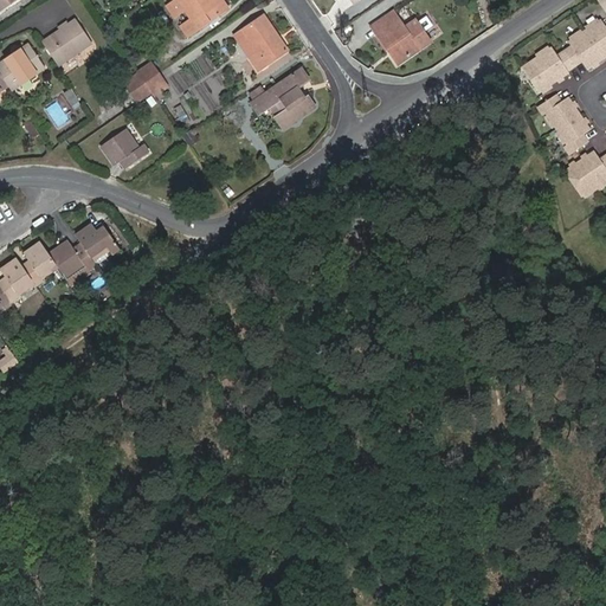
[(0,0),(0,12),(17,0),(0,0)]
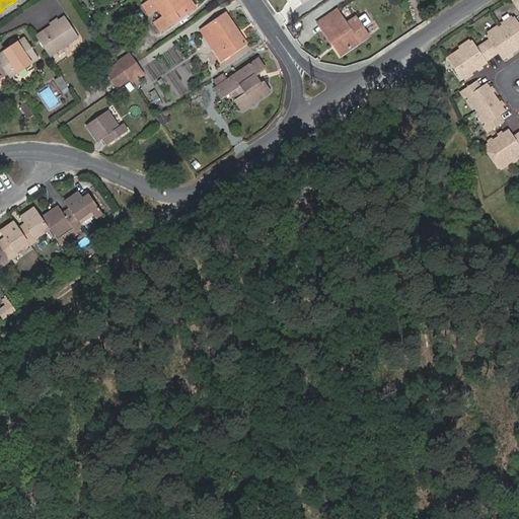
[(188,12),(195,7),(190,0),(152,0),(144,6),(149,13),(158,7),(164,16),(155,23),(160,30),(178,18),(174,12),(182,6),(188,12)]
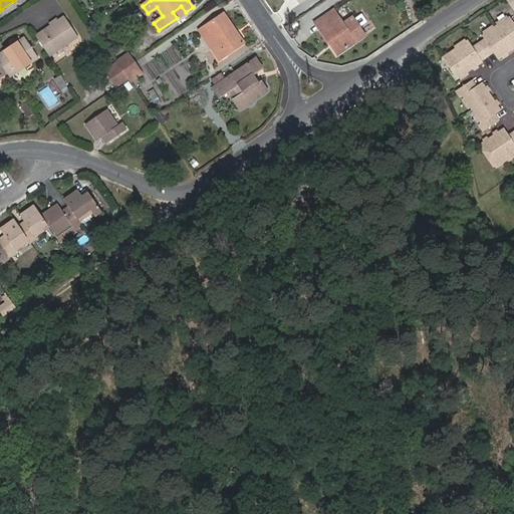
[(220,59),(244,42),(225,13),(206,26),(218,44),(213,48),(220,59)]
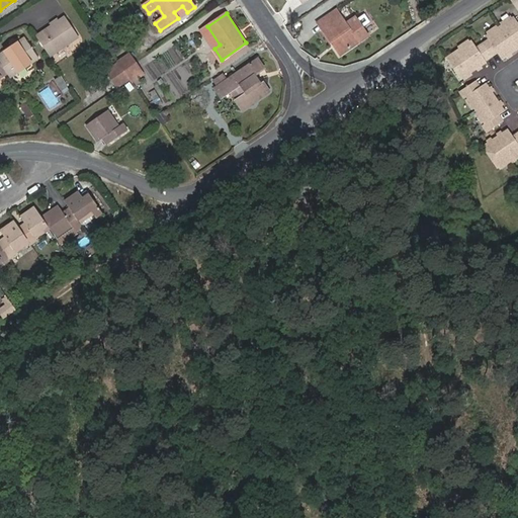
[(340,55),(367,35),(355,17),(346,24),(341,17),(336,20),(331,13),(321,21),(325,28),(323,29),(340,55)]
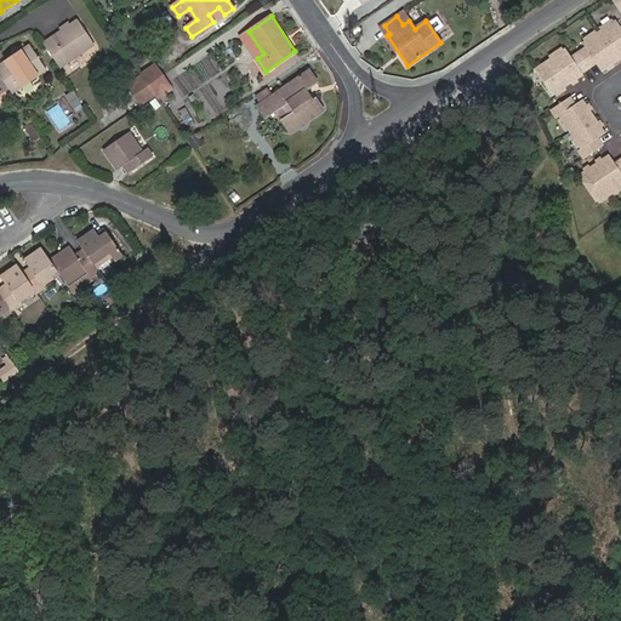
[(44,43),(61,68),(95,45),(78,21),(44,43)]
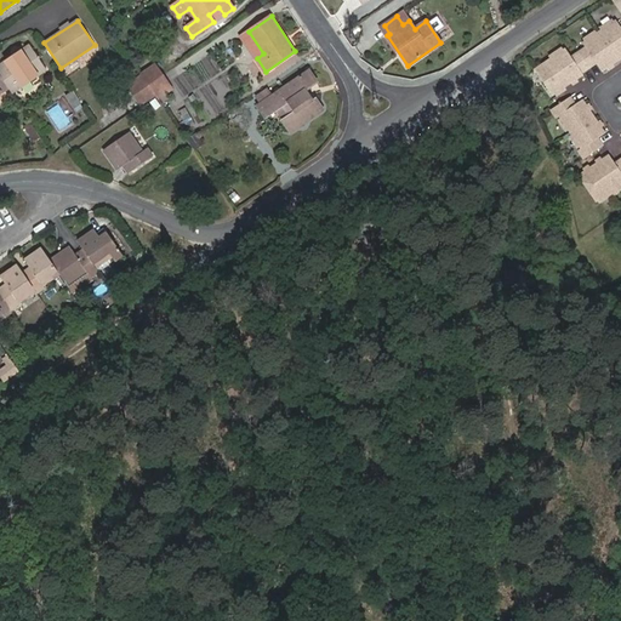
[(620,24),(619,21),(602,33),(620,60),(620,58),(620,24)]
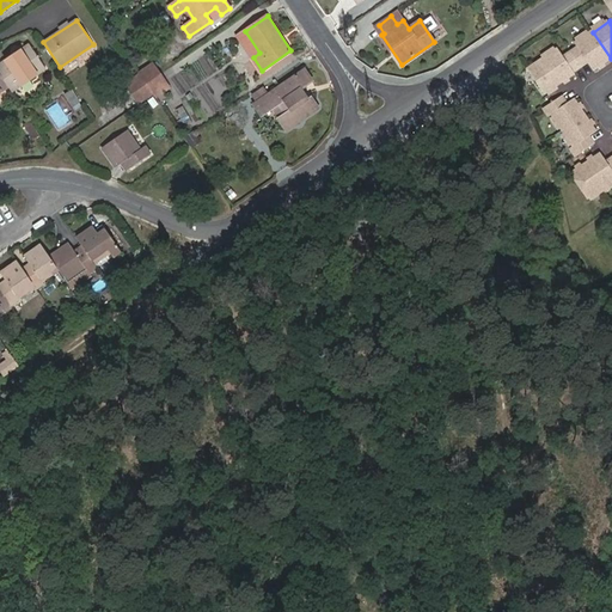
[(594,71),(611,59),(593,32),(576,43),(579,48),(571,51),(582,67),(589,62),(594,71)]
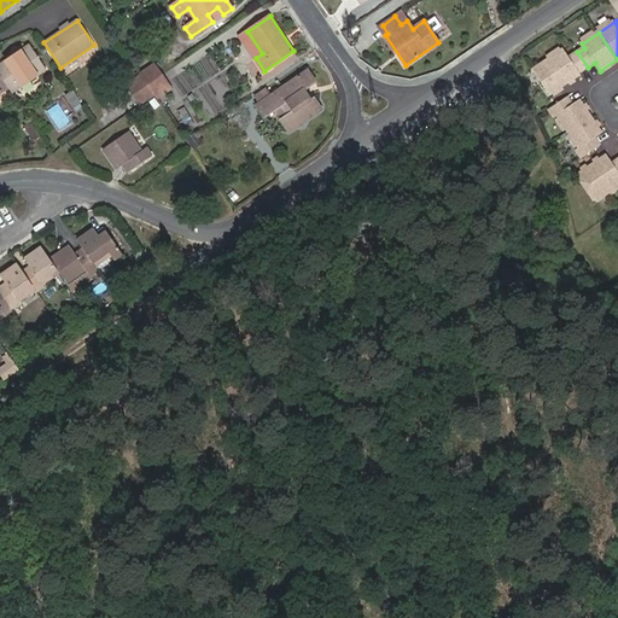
[(0,75),(9,88),(12,93),(46,70),(30,46),(0,65),(0,75)]
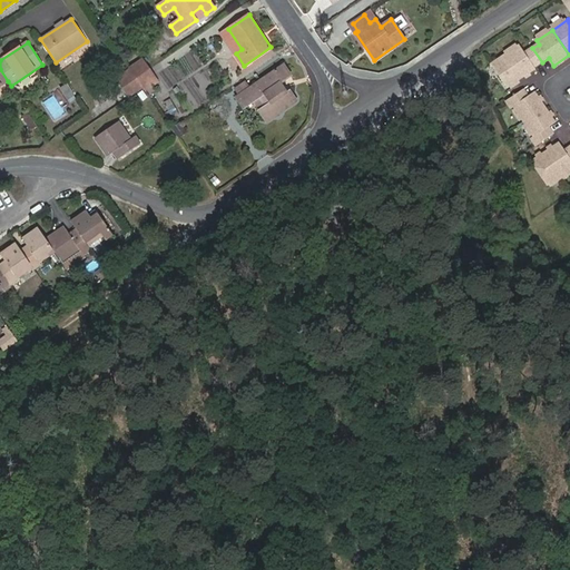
[(536,67),(542,62),(532,48),(526,52),(521,46),(503,58),(493,65),(509,87),(511,86),(512,88),(517,86),(516,82),(527,75),(537,68),(536,67)]
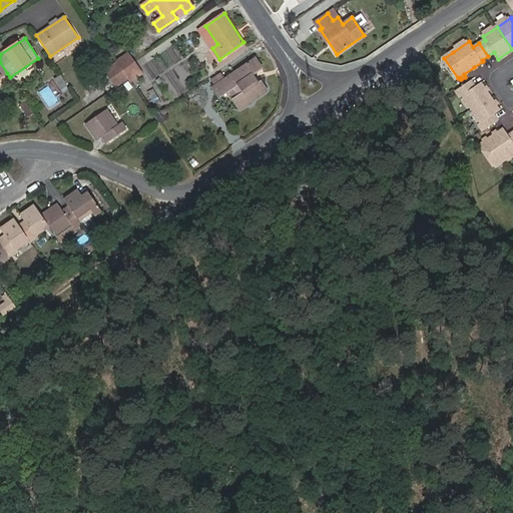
[(128,53),(117,61),(119,64),(123,70),(135,62),(128,53)]
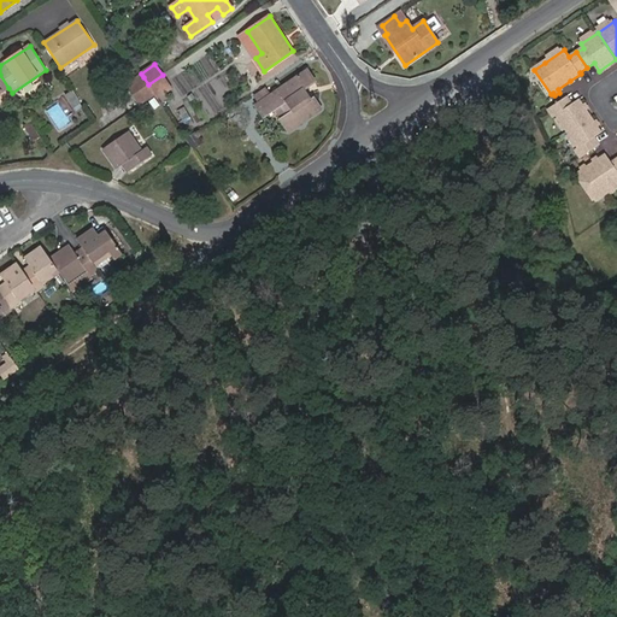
[(313,98),(311,100),(304,89),(315,82),(307,70),(270,95),(265,89),(254,97),(259,104),(257,105),(264,116),(287,101),(294,111),(282,121),(289,131),(321,109),(313,98)]
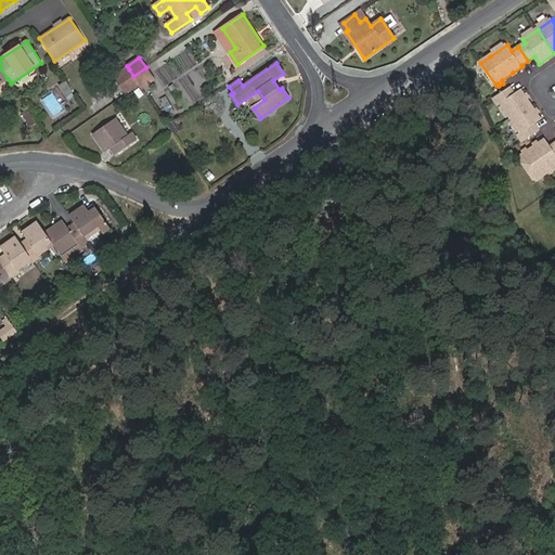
[(142,89),(154,80),(146,67),(133,76),(140,86),(142,89)]
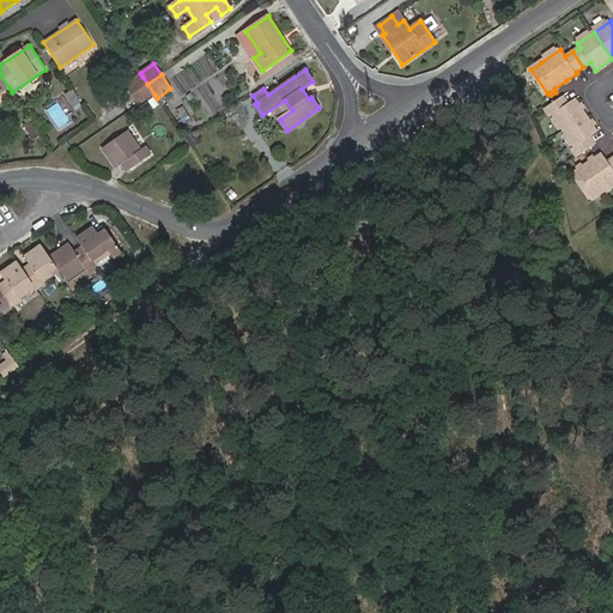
[(143,103),(155,95),(147,84),(143,77),(131,85),(143,103)]
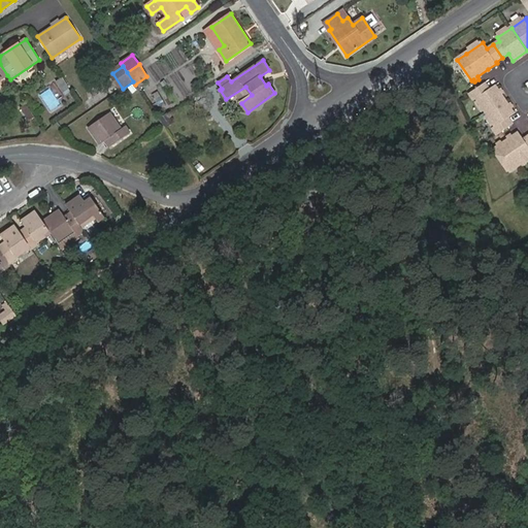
[(474,100),(477,98),(487,112),(505,99),(496,85),(491,89),(487,83),(470,93),(474,100)]
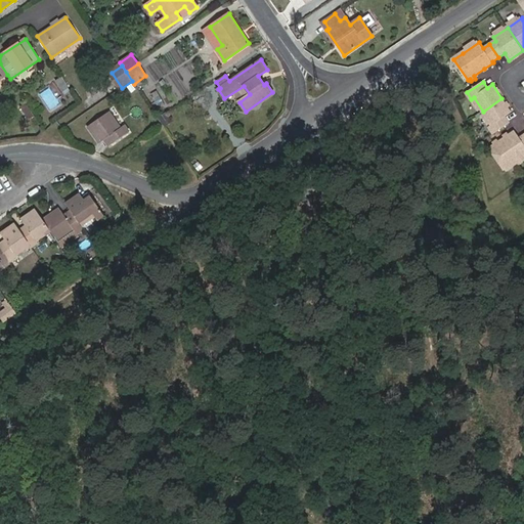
[(494,134),(510,123),(506,117),(512,113),(501,98),(483,112),(492,125),(489,127),(494,134)]
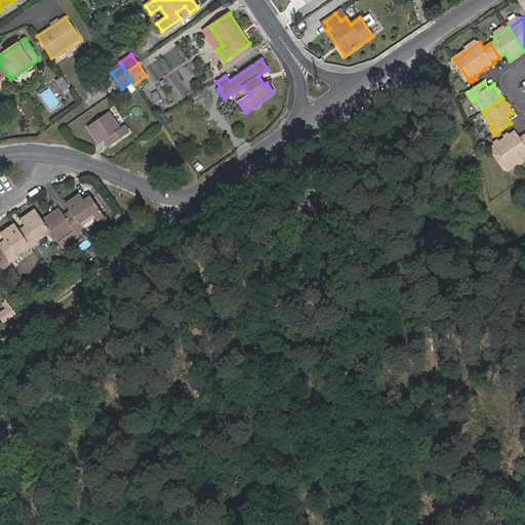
[(109,146),(128,132),(116,114),(112,116),(109,112),(88,127),(99,144),(105,140),(109,146)]
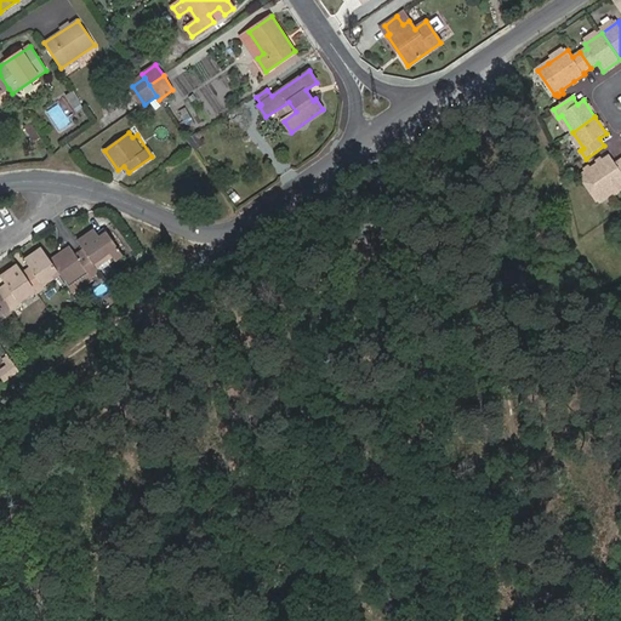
[(614,197),(617,194),(620,193),(617,188),(620,184),(620,155),(614,160),(611,157),(591,169),(580,176),(597,201),(611,192),(614,197)]
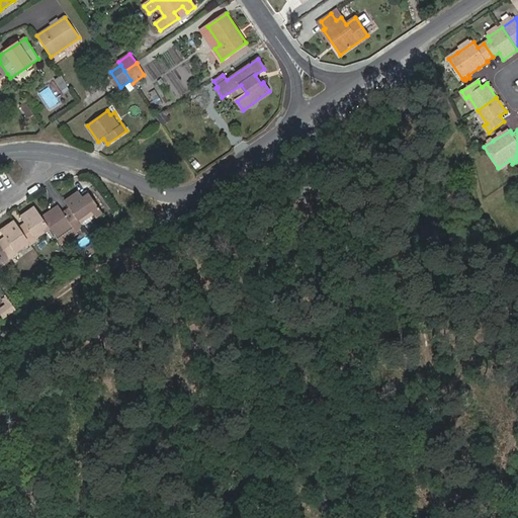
[(96,217),(102,212),(90,194),(83,198),(79,191),(65,201),(70,208),(79,222),(92,212),(96,217)]
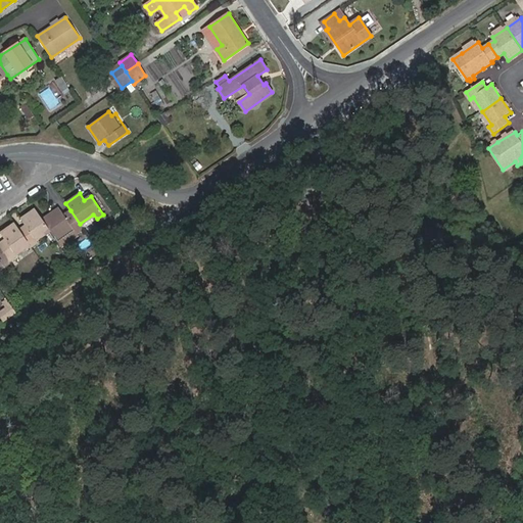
[(38,242),(37,241),(51,231),(43,220),(35,208),(20,219),(26,226),(19,230),(30,245),(31,247),(38,242)]
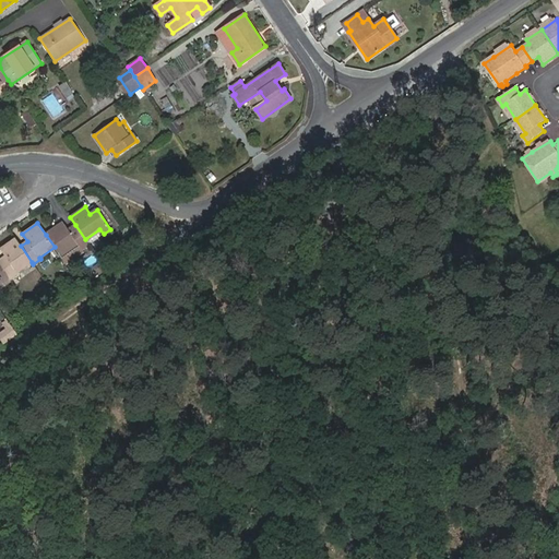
[(84,251),(83,249),(90,244),(85,239),(75,225),(68,230),(63,223),(46,235),(55,247),(67,263),(84,251)]
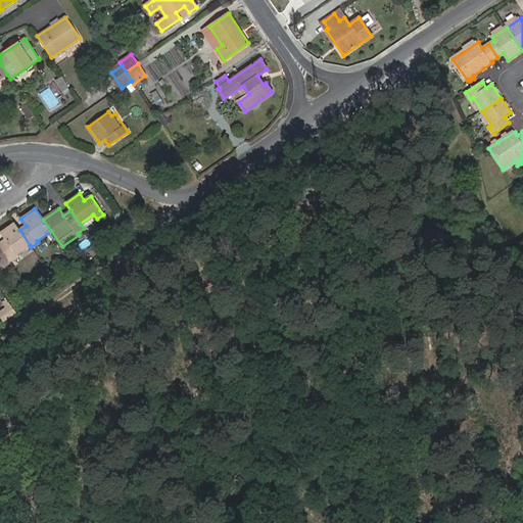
[(17,256),(16,255),(30,245),(19,230),(14,223),(1,233),(5,240),(0,243),(0,244),(11,260),(17,256)]
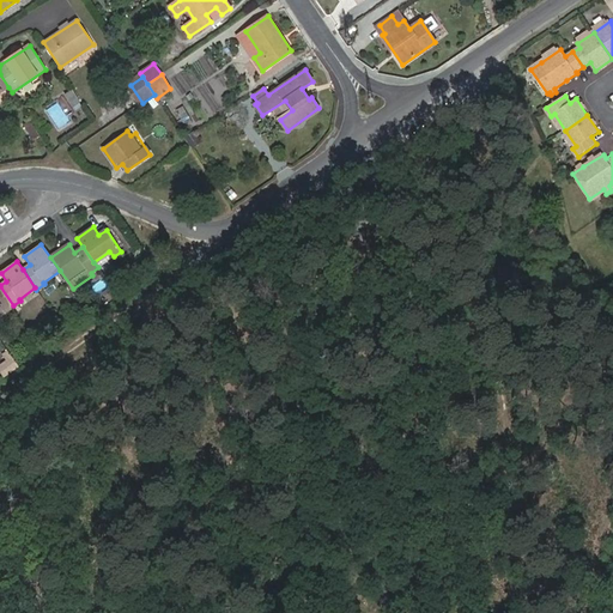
[(5,311),(13,305),(0,286),(0,311),(4,309),(5,311)]
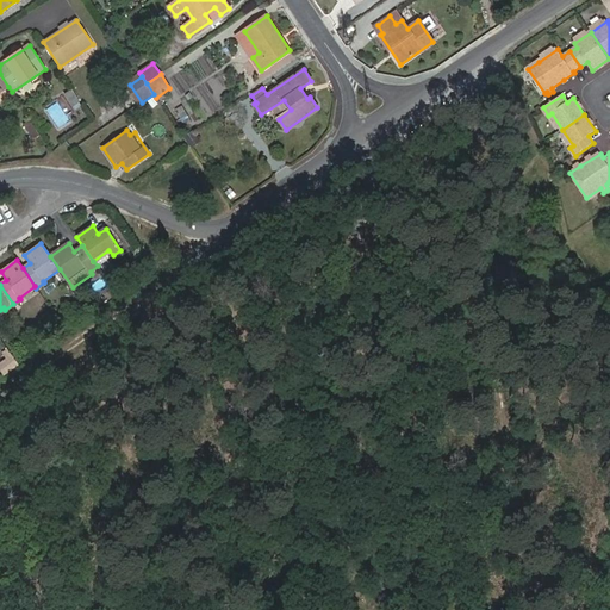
[(0,363),(0,369),(4,374),(18,365),(12,355),(0,363)]
